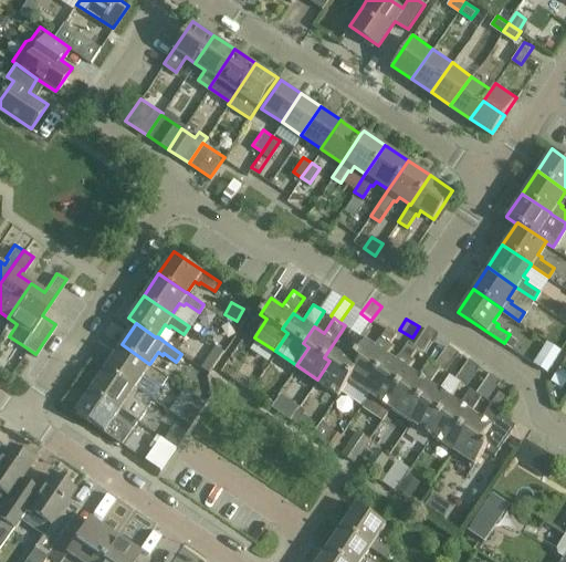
[(341,389),(362,404),(381,373),(377,368),(387,354),(392,345),(389,343),(397,332),(387,325),(375,345),(365,339),(355,355),(362,360),(341,389)]
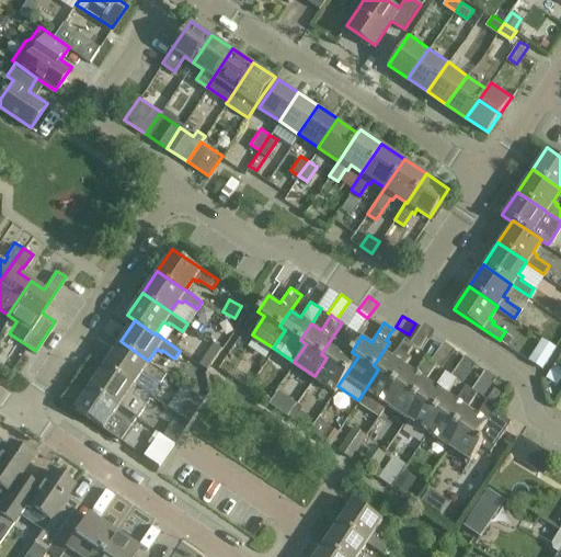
[(335,390),(338,386),(358,356),(352,352),(362,336),(352,329),(342,344),(332,338),(321,354),(327,357),(315,376),(335,390)]
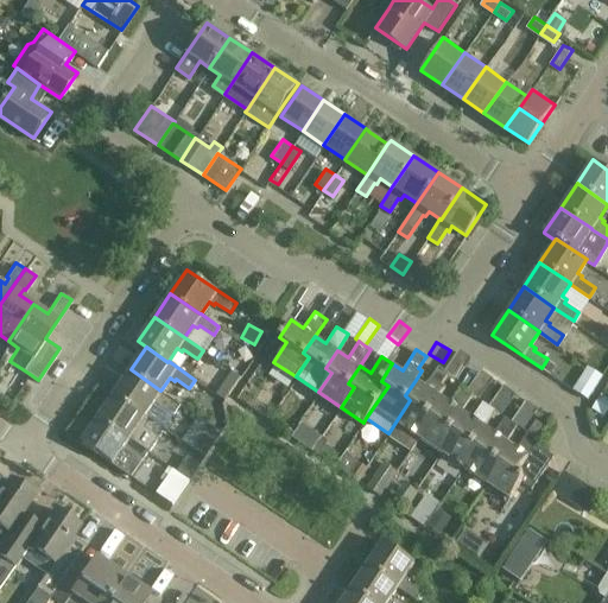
[(410,400),(388,433),(388,435),(410,449),(419,436),(419,437),(434,416),(426,411),(438,394),(444,386),(441,382),(449,372),(438,365),(424,386),(416,380),(405,395),(410,400)]
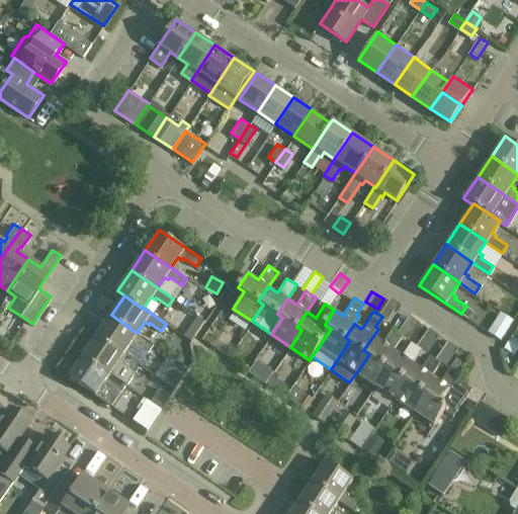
[(154,343),(138,332),(137,333),(111,315),(97,335),(123,353),(123,352),(131,342),(136,345),(137,343),(149,351),(154,343)]
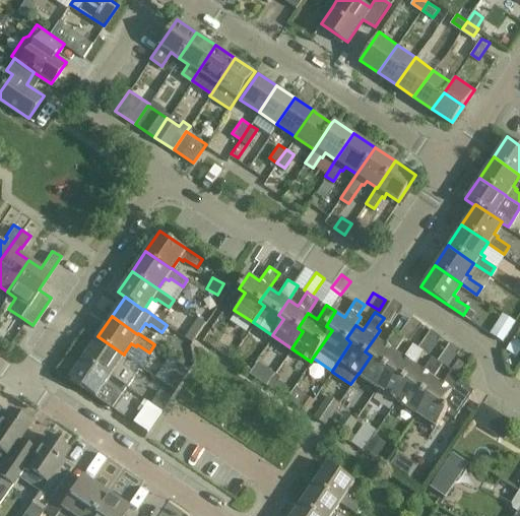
[(198,317),(185,335),(192,341),(205,322),(198,317)]
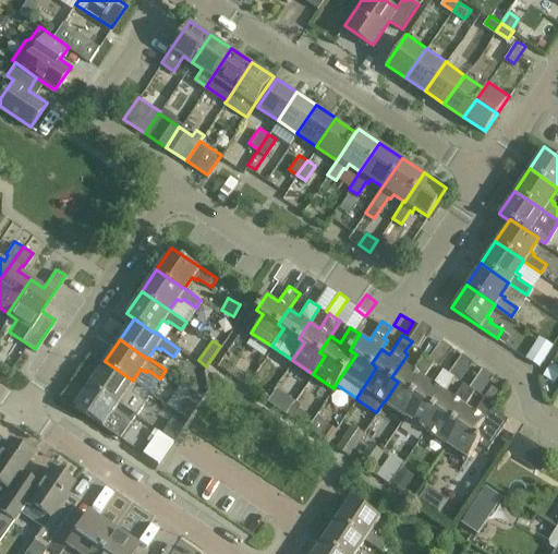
[(398,382),(385,401),(405,414),(419,396),(412,392),(423,376),(433,361),(422,353),(412,369),(402,362),(391,377),(398,382)]
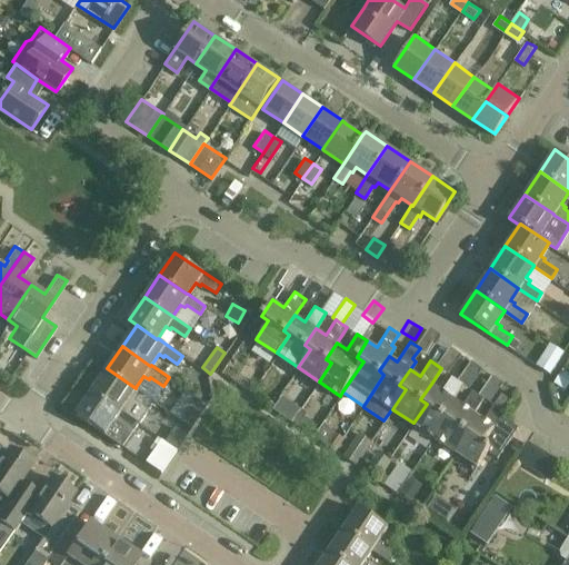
[(107,368),(92,390),(129,416),(130,415),(139,422),(148,408),(153,399),(136,387),(136,388),(107,368)]
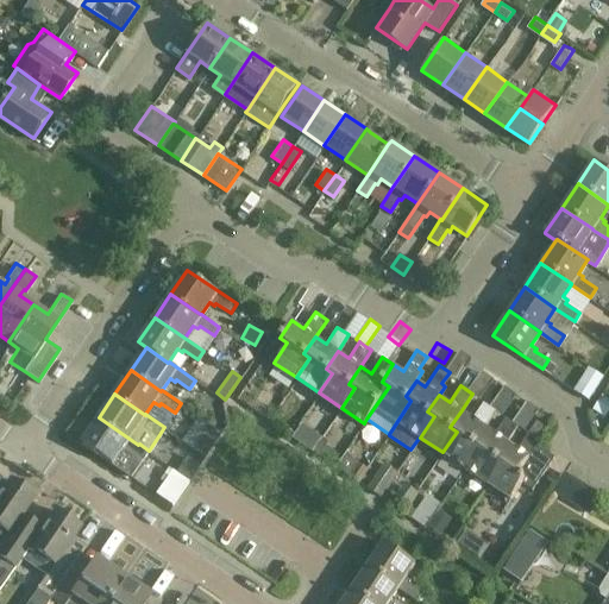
[(594,406),(592,408),(603,415),(608,407),(608,398),(602,394),(595,404),(594,406)]
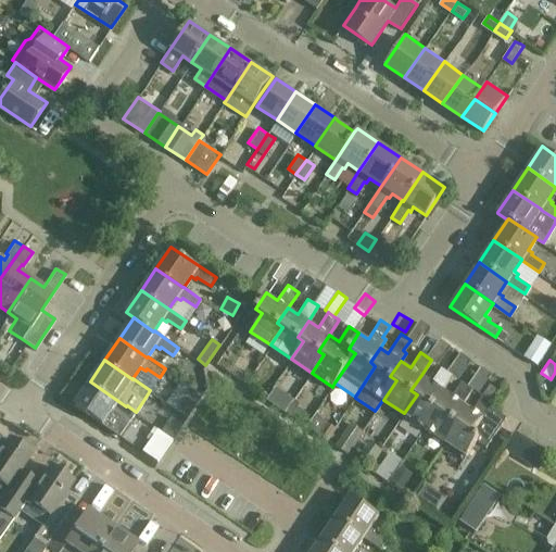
[(417,394),(404,413),(425,427),(438,409),(431,404),(442,389),(452,374),(441,366),(431,381),(421,375),(411,390),(417,394)]
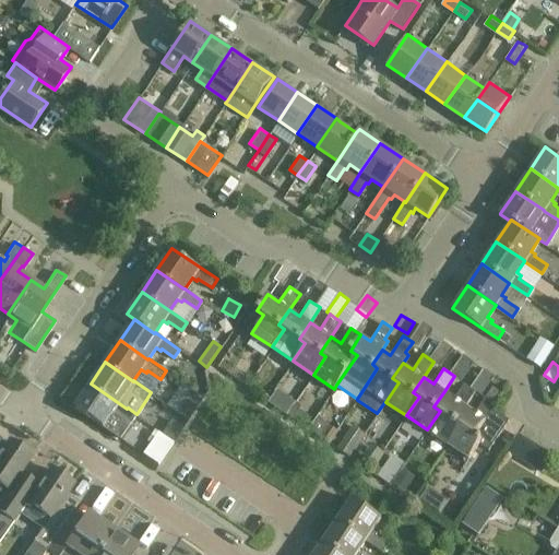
[(427,429),(448,444),(461,425),(454,421),(465,405),(475,390),(464,382),(454,398),(444,391),(433,406),(440,411),(427,429)]
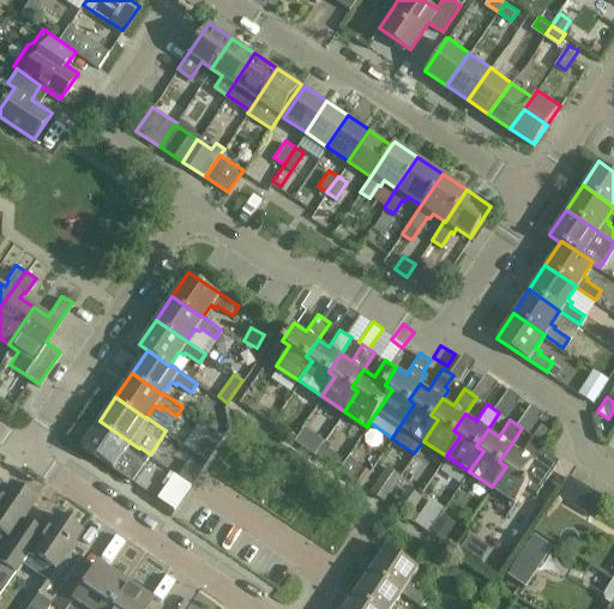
[(83,446),(114,466),(124,453),(128,457),(130,454),(144,464),(150,454),(140,447),(139,448),(100,421),(83,446)]
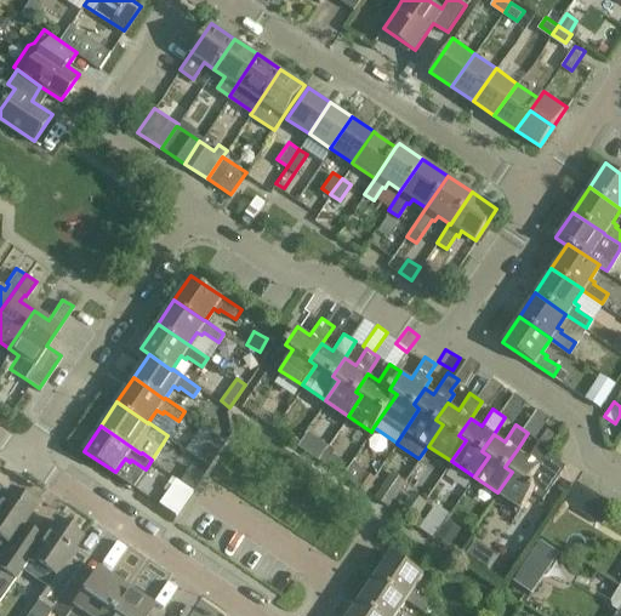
[(547,427),(539,440),(546,445),(554,432),(547,427)]
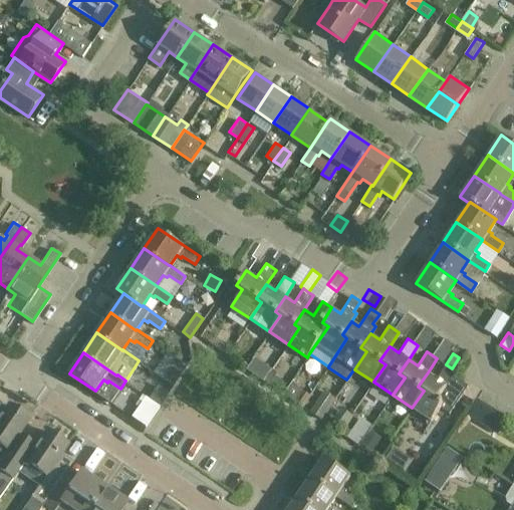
[(163,376),(174,385),(188,364),(177,356),(163,376)]
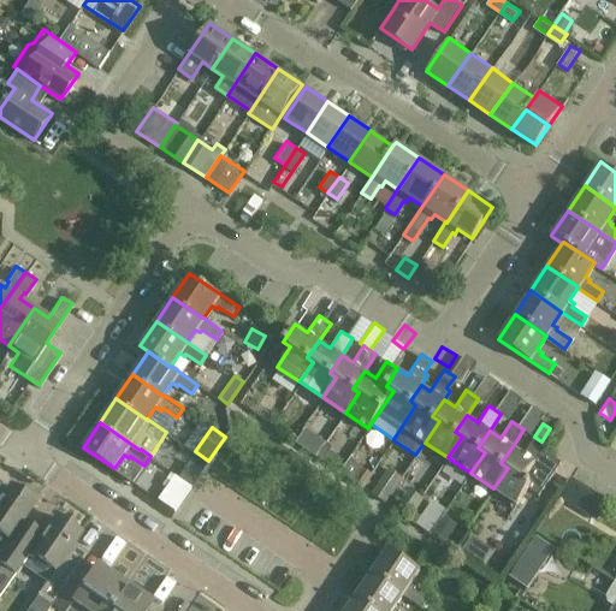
[(523,454),(513,446),(501,463),(508,468),(493,488),(516,504),(527,487),(538,494),(562,461),(544,449),(546,444),(542,442),(534,437),(523,454)]
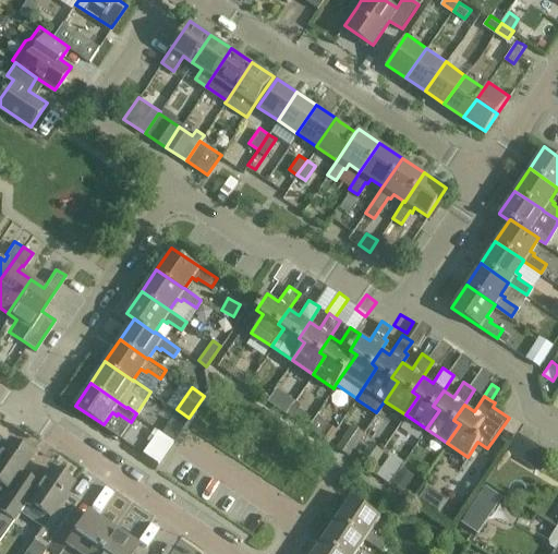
[(349,454),(354,446),(364,431),(352,422),(337,445),(349,454)]
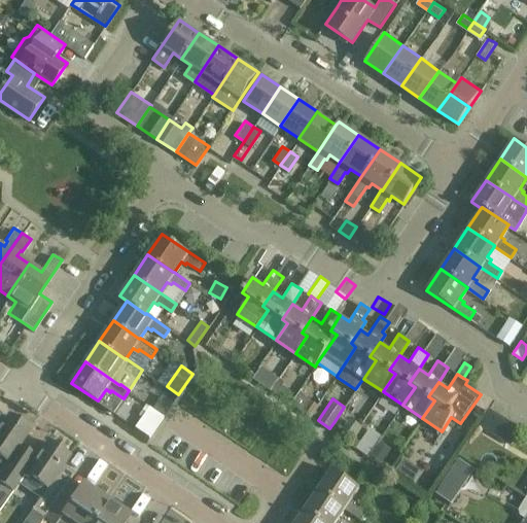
[(309,415),(310,414),(316,405),(310,401),(303,411),(309,415)]
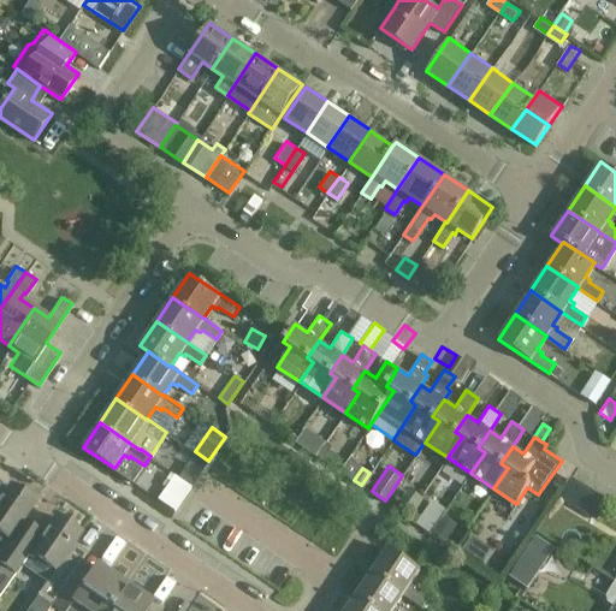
[(176,473),(158,498),(173,508),(175,509),(193,484),(191,482),(179,475),(176,473)]
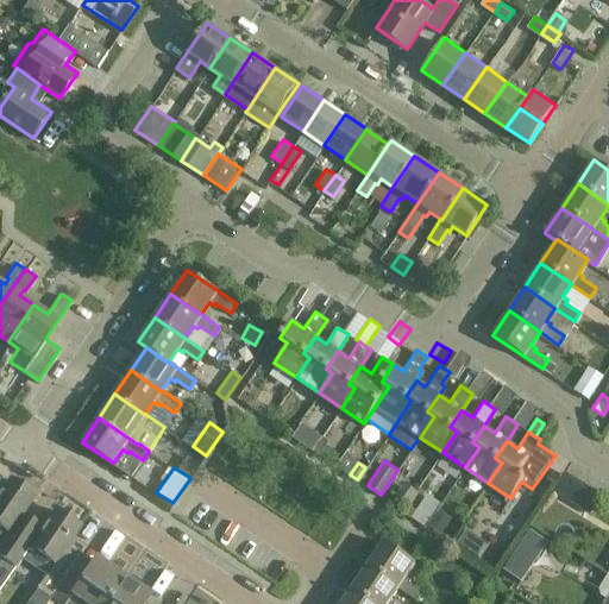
[(0,555),(14,566),(20,557),(37,533),(17,518),(33,494),(8,477),(0,488),(0,555)]
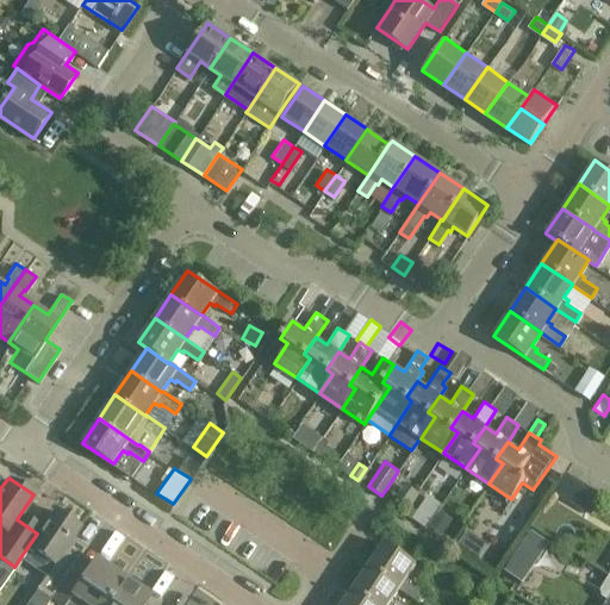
[(397,494),(409,501),(410,503),(418,490),(406,481),(397,494)]
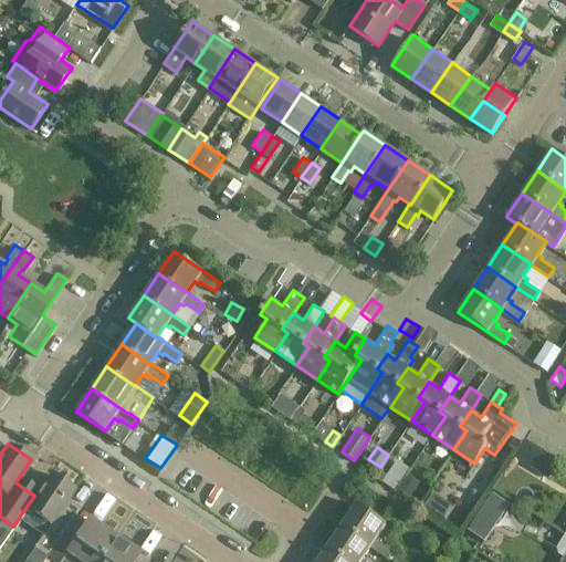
[(383,480),(384,480),(395,489),(395,488),(402,478),(390,469),(383,480)]
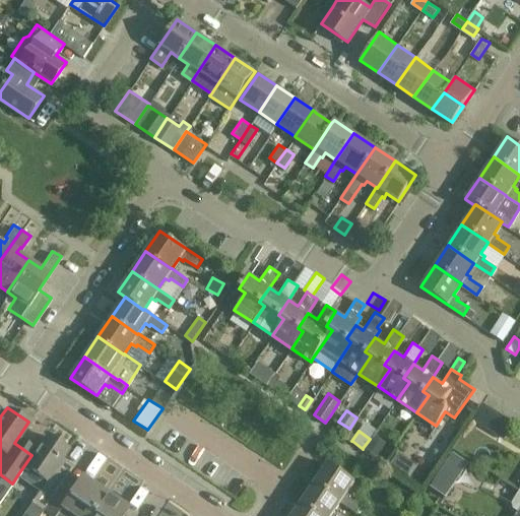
[(43,511),(44,510),(59,486),(65,477),(53,469),(68,448),(46,434),(31,455),(17,475),(39,490),(30,502),(43,511)]
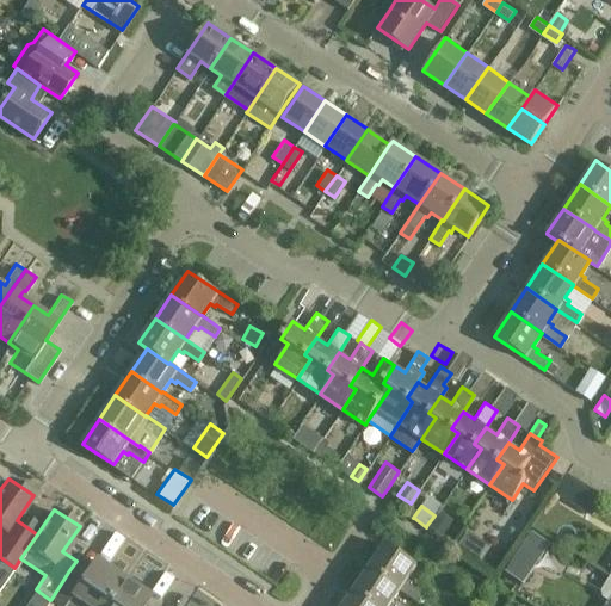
[(545,570),(569,537),(553,525),(528,557),(545,570)]
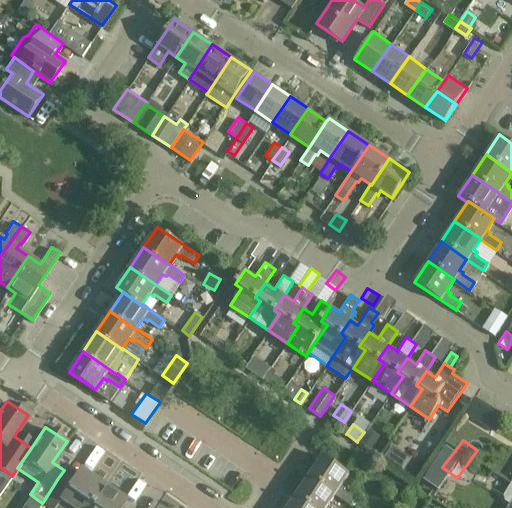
[(392,445),(385,456),(394,461),(401,451),(392,445)]
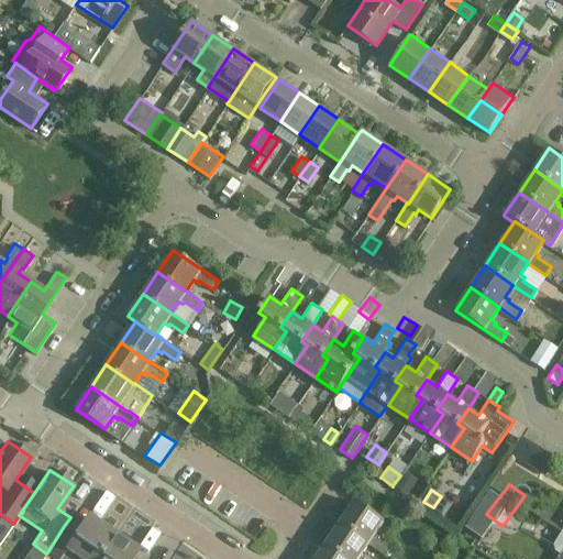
[(383,519),(373,513),(355,501),(340,524),(367,543),(385,555),(390,547),(377,538),(378,536),(374,533),(383,519)]
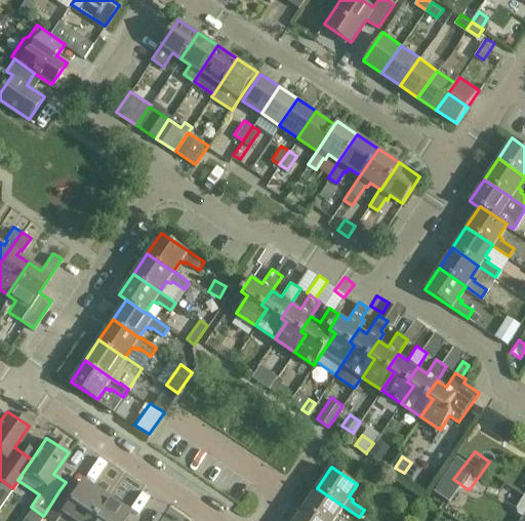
[(88,520),(105,496),(81,481),(70,497),(59,490),(44,515),(52,520),(88,520)]
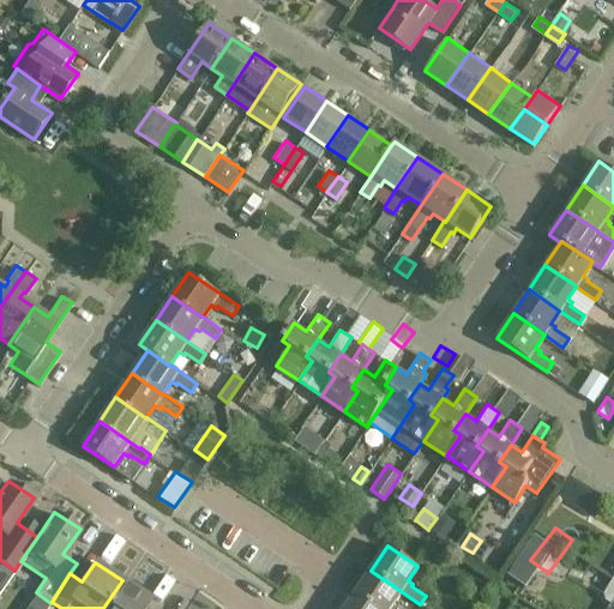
[(391,604),(401,591),(371,571),(354,595),(375,608),(396,608),(397,608),(391,604)]
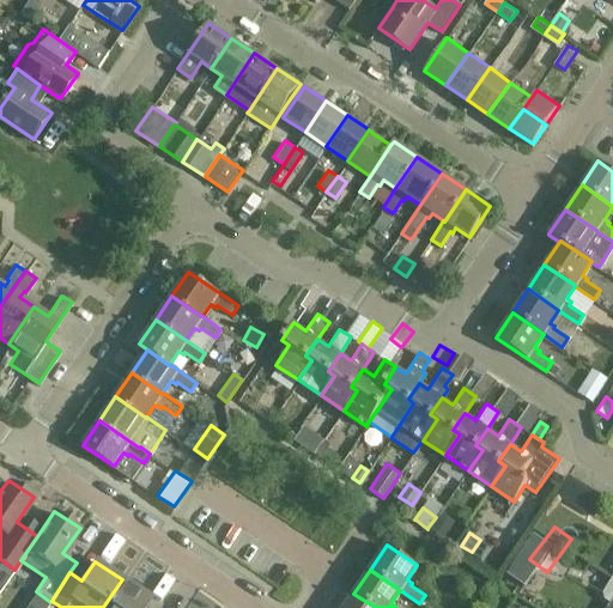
[(144,607),(151,599),(122,579),(103,607),(144,607)]
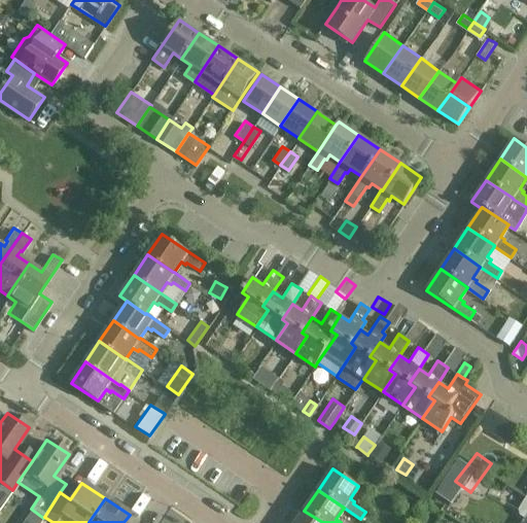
[(322,522),(304,511),(295,522),(322,522)]
